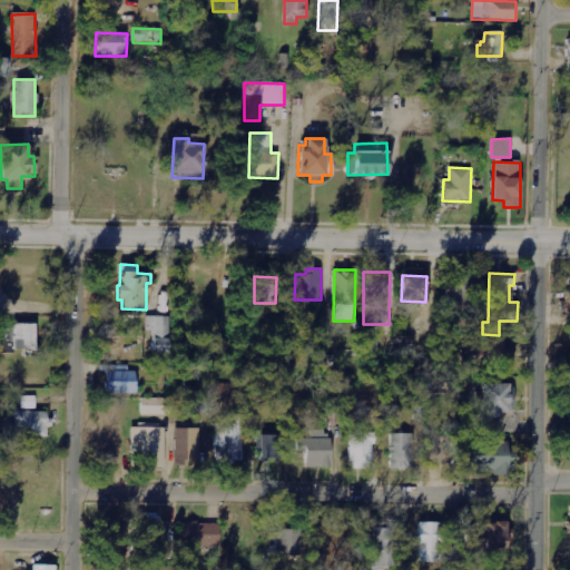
[(445,298),(438,298),(436,310),(470,312),(471,287),(445,285),(445,298)]
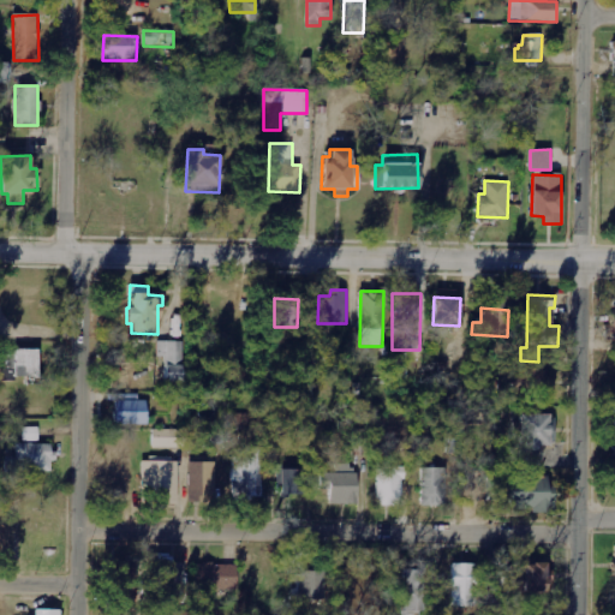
[(165,381),(183,382),(184,341),(157,341),(157,357),(166,357),(165,381)]
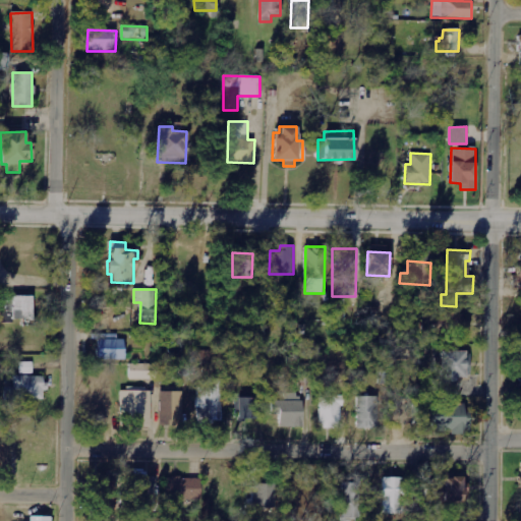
[(33,296),(12,295),(12,320),(33,320),(33,296)]
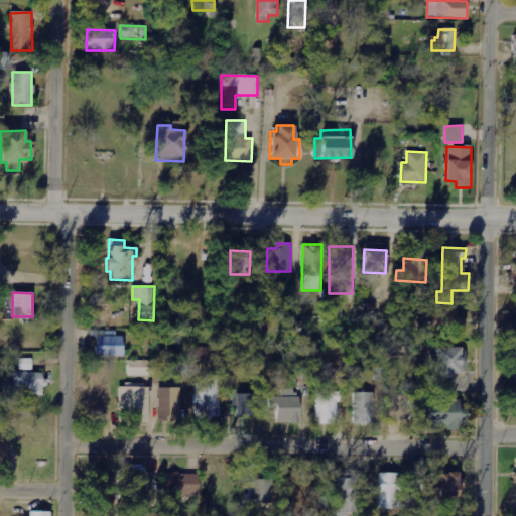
[(461,309),(418,310),(418,332),(461,331),(461,309)]
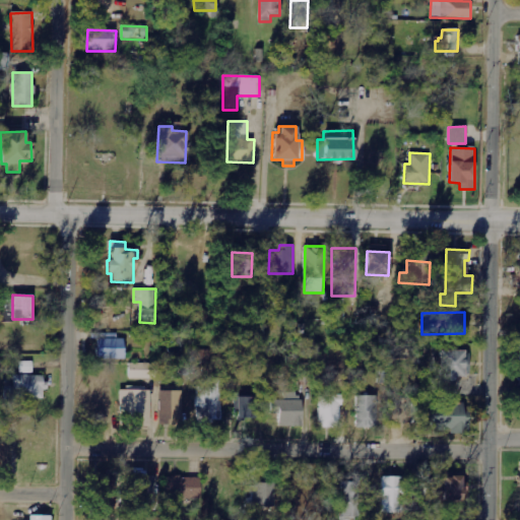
[(125,359),(124,337),(98,338),(98,359),(125,359)]
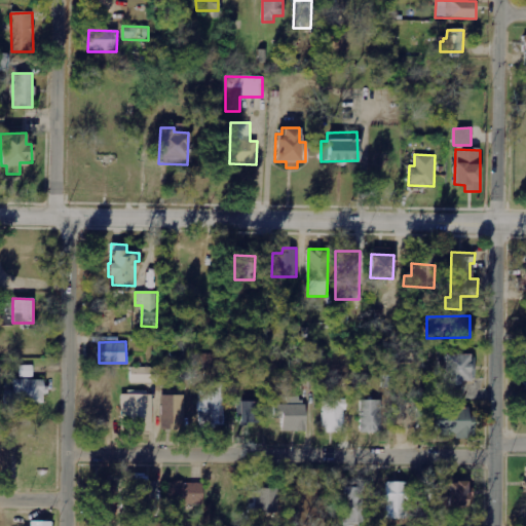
[(443,354),(444,385),(459,384),(458,380),(475,380),(475,369),(470,369),(468,353),(443,354)]
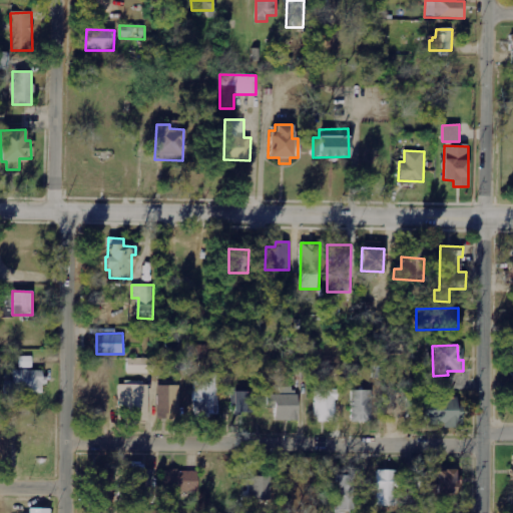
[(20,368),(32,368),(32,357),(19,357),(20,368)]
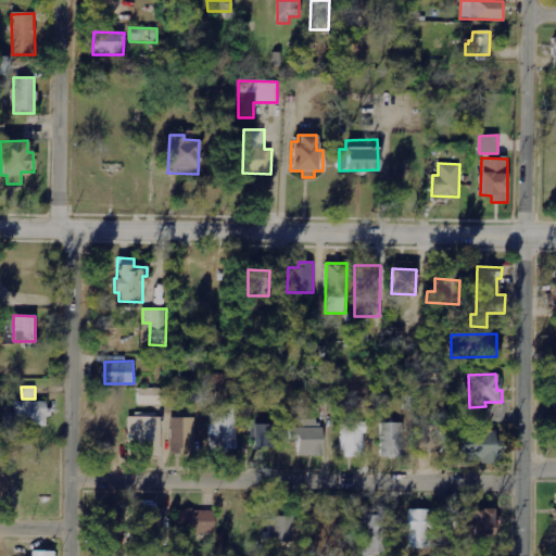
[(139,405),(168,405),(168,389),(139,389),(139,405)]
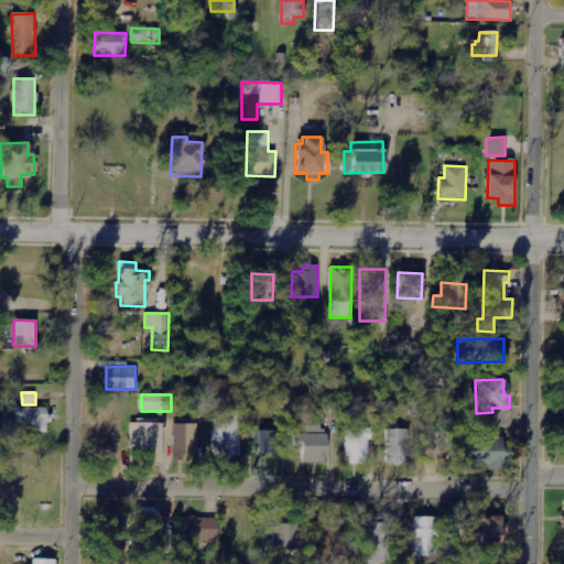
[(49,433),(49,407),(14,407),(14,420),(4,420),(4,433),(49,433)]
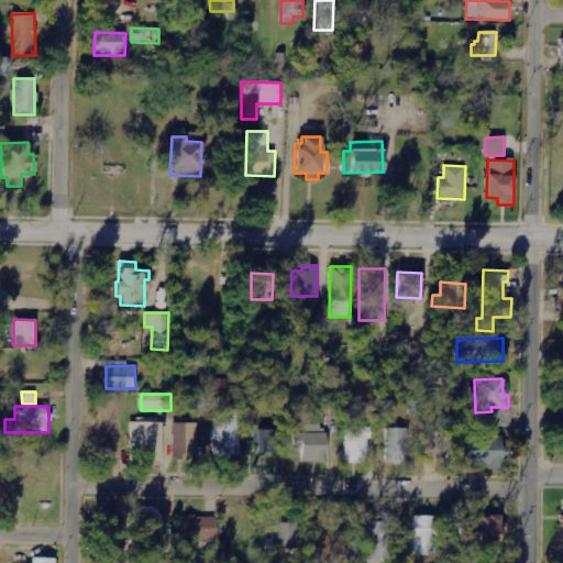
[(240,457),(240,410),(229,410),(229,419),(213,419),(212,456),(240,457)]
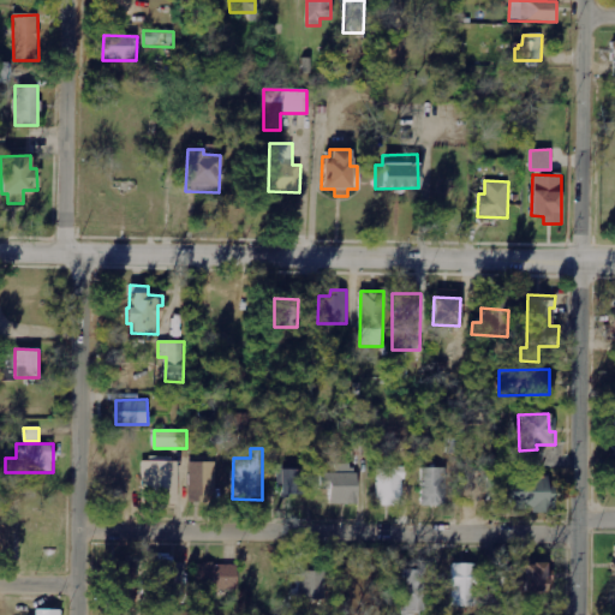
[(142,459),(142,494),(151,494),(151,503),(178,505),(179,460),(142,459)]
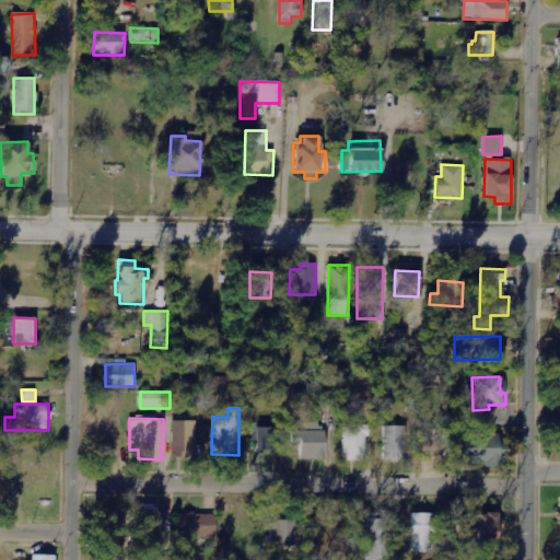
[(173,458),(185,457),(185,452),(197,452),(197,420),(172,421),(173,458)]
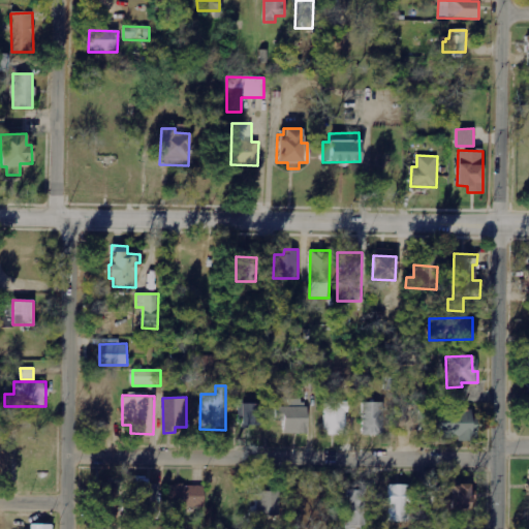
[(284,434),(306,434),(306,399),(288,400),(288,407),(275,407),(276,422),(284,422),(284,434)]
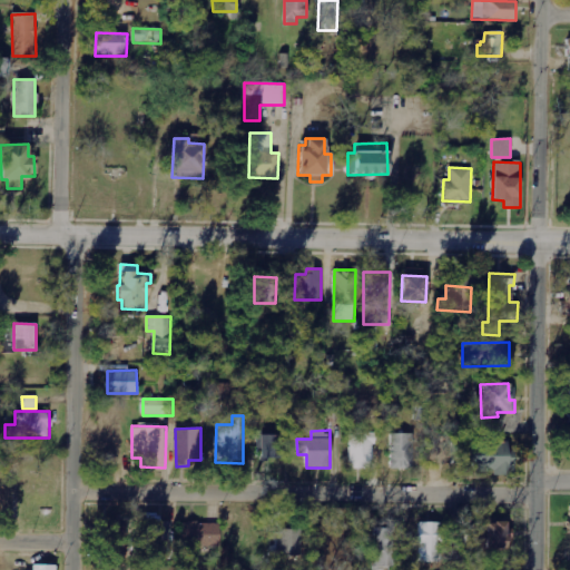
[(373,469),(374,433),(350,433),(349,469),(373,469)]
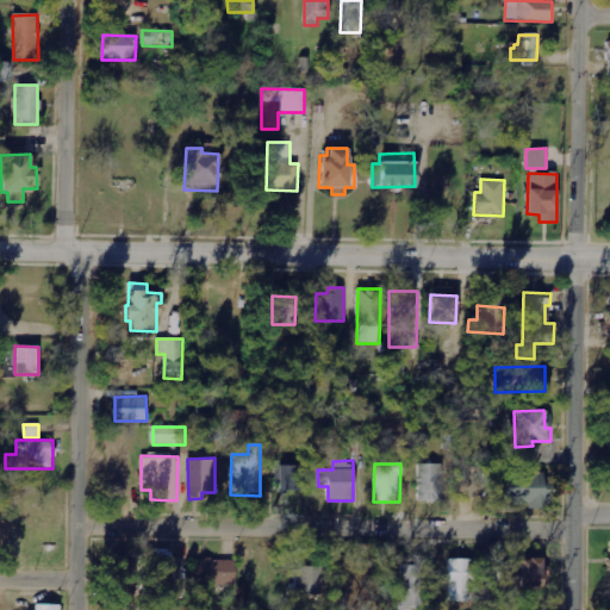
[(418,502),(442,502),(441,464),(418,465),(418,502)]
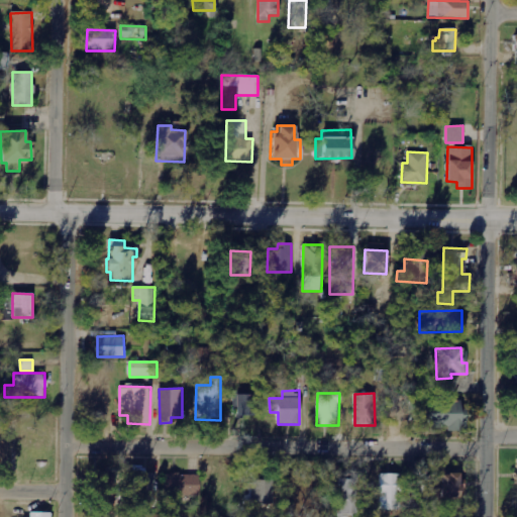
[(256,415),(256,395),(236,394),(235,415),(256,415)]
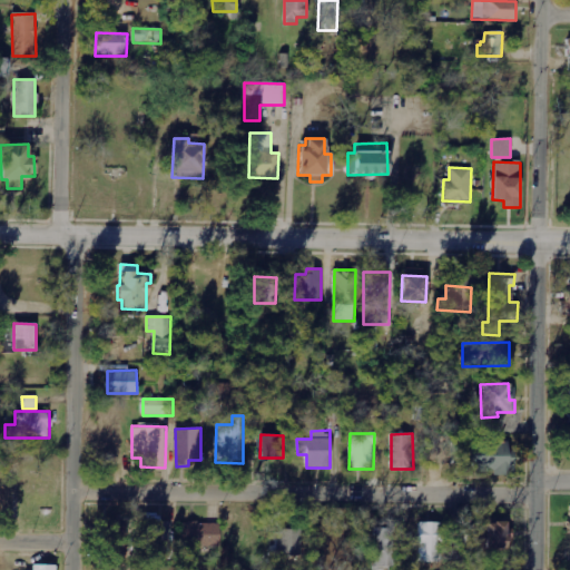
[(509,442),(469,441),(468,461),(473,461),(472,472),(509,473),(509,442)]
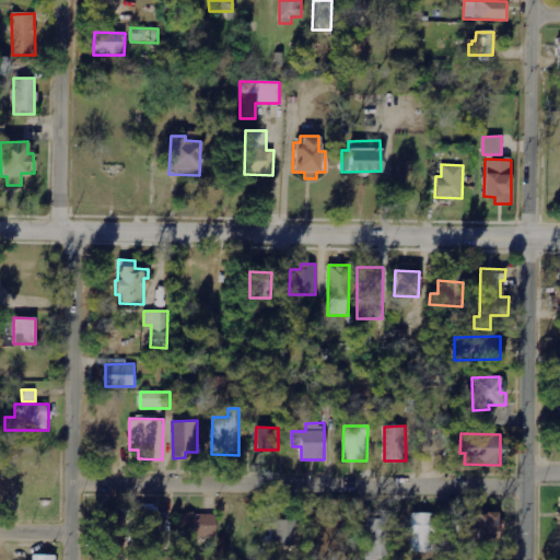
[(123,553),(124,518),(117,518),(117,511),(98,510),(97,540),(107,541),(107,553),(123,553)]
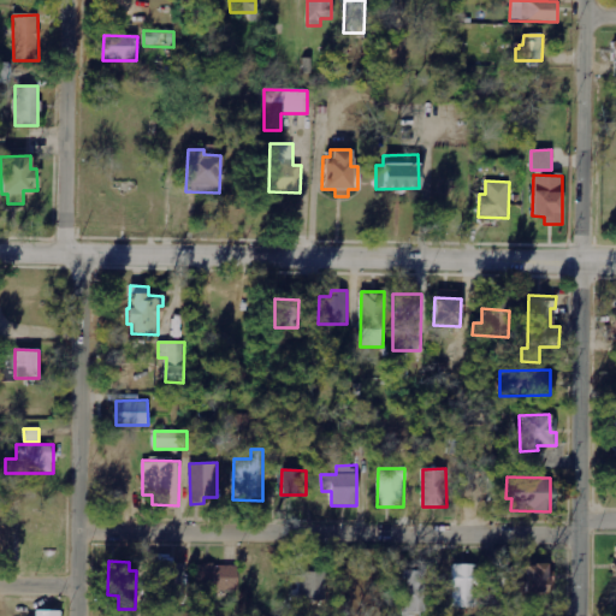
[(480,564),(454,564),(452,608),(479,608),(480,564)]
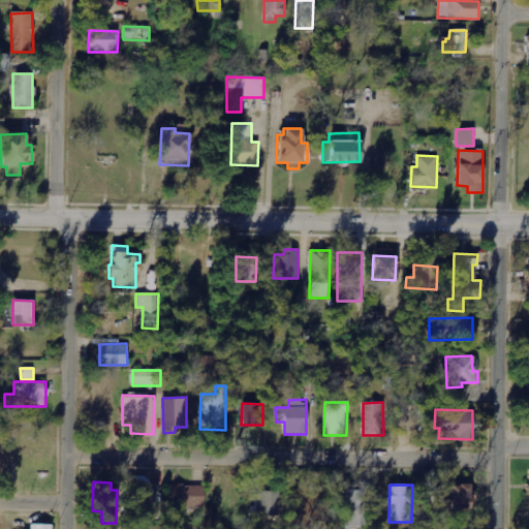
[(476,509),(476,496),(470,496),(470,485),(453,485),(453,509),(476,509)]
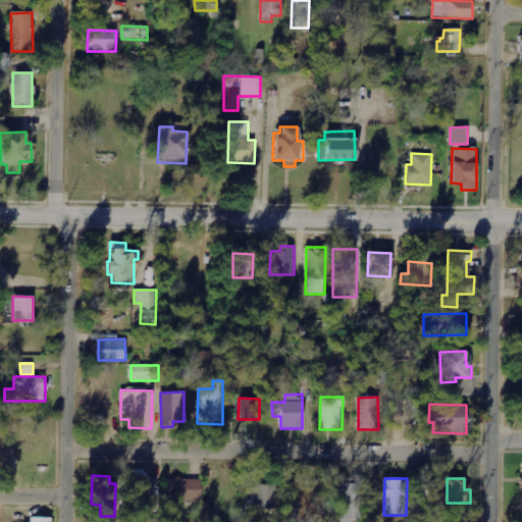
[(156,479),(135,479),(136,508),(157,507),(156,479)]
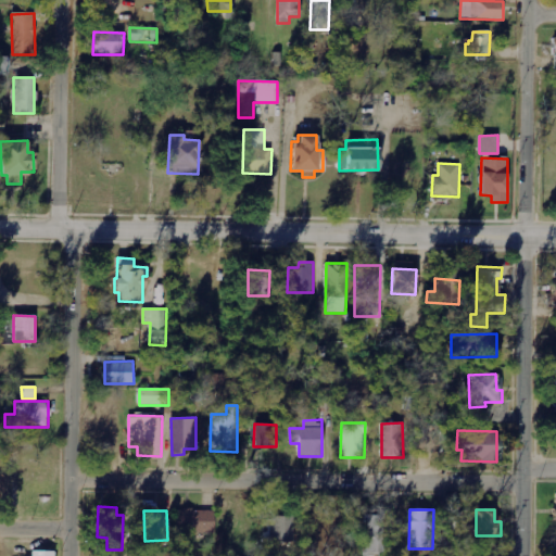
[(215,533),(215,510),(177,510),(177,534),(215,533)]
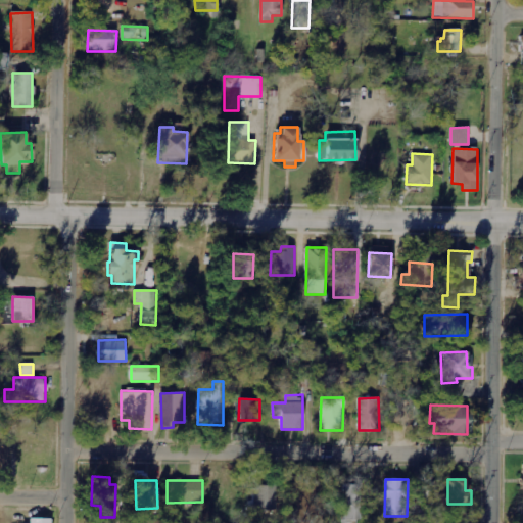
[(359,522),(359,520),(362,520),(363,484),(343,484),(341,522),(359,522)]
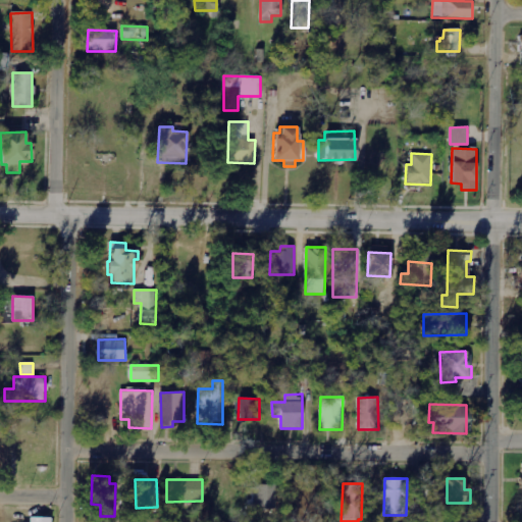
[(275,485),(246,486),(247,509),(276,508),(275,485)]
